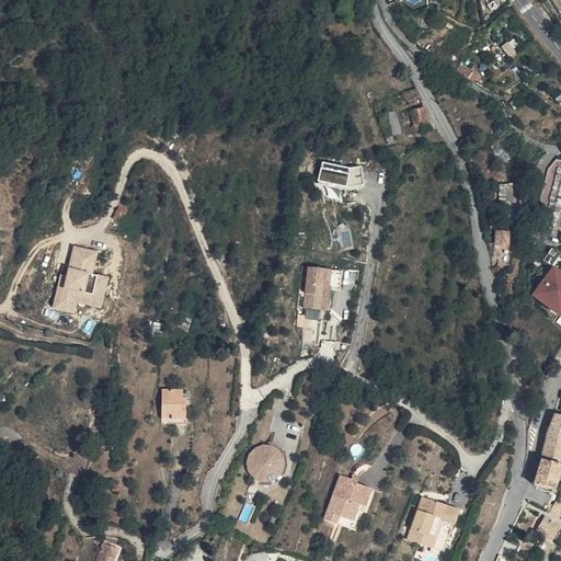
[(414,150),(408,129),(399,132),(405,152),(414,150)]
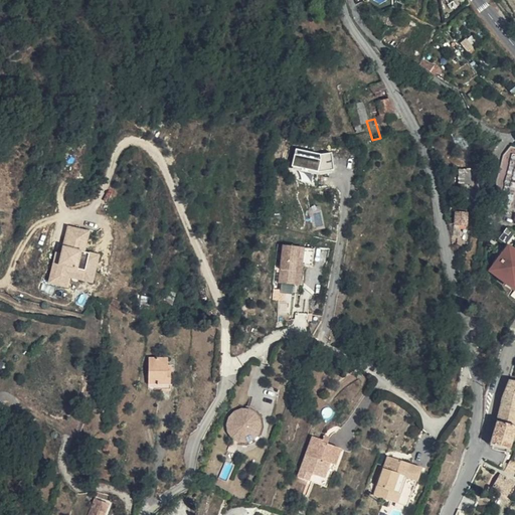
[(514,152),(505,151),(496,203),(514,206),(514,152)]
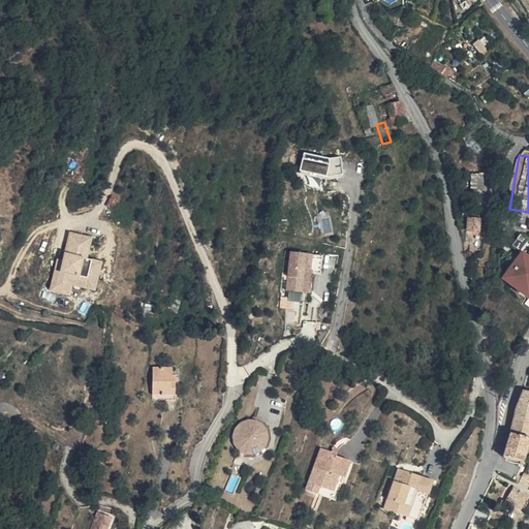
[(341,165),(305,160),(299,185),(331,191),(341,165)]
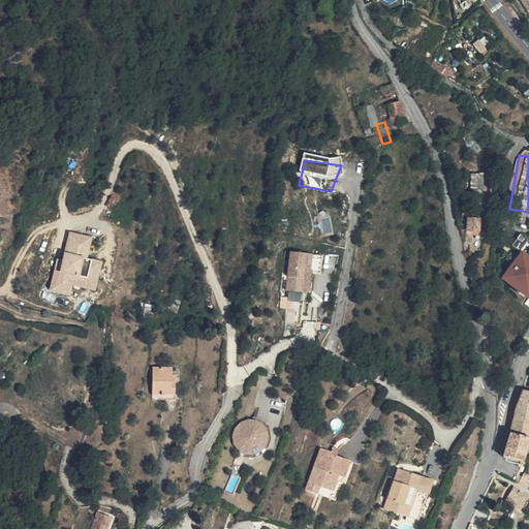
[(484,186),(483,172),(472,174),(474,187),(484,186)]
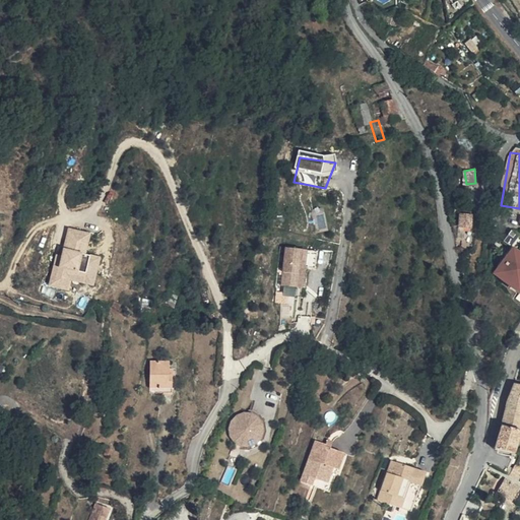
[(469,222),(461,222),(461,226),(456,226),(455,240),(467,242),(469,222)]
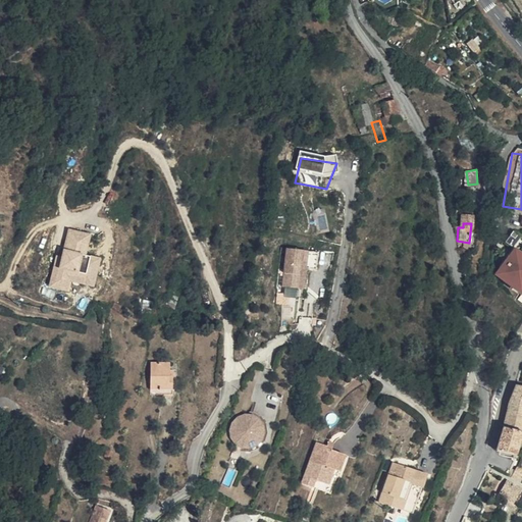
[(55,266),(50,286),(71,292),(74,281),(96,286),(102,257),(87,254),(92,233),(70,228),(61,267),(55,266)]
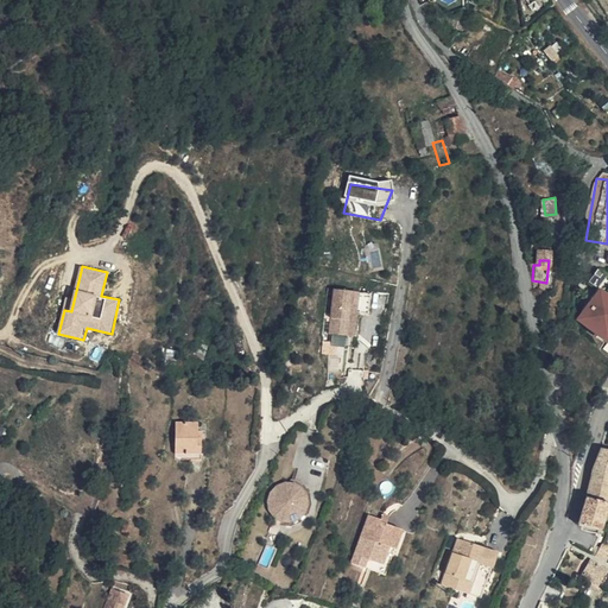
[(594,280),(584,293),(593,301),(570,329),(607,358),(607,285),(605,290),(594,280)]
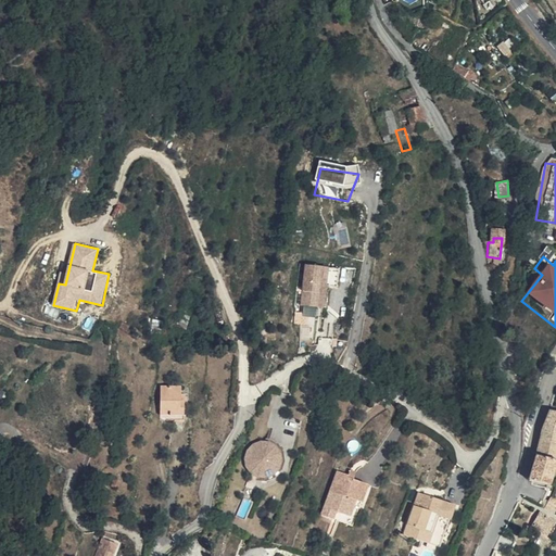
[(341,267),(307,263),(303,304),(326,306),(328,283),(339,285),(341,267)]
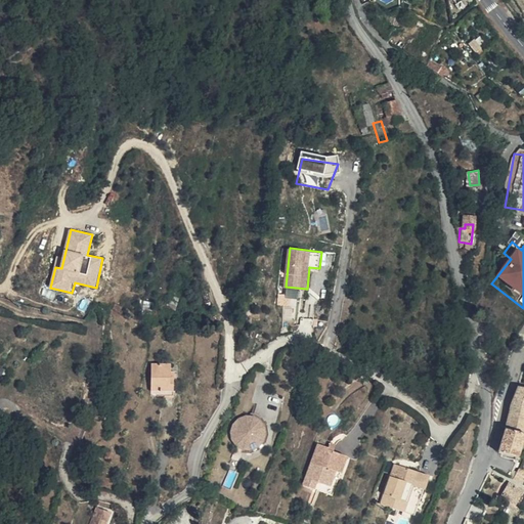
[(163,390),(172,390),(173,378),(173,364),(154,364),(153,388),(163,388),(163,390)]
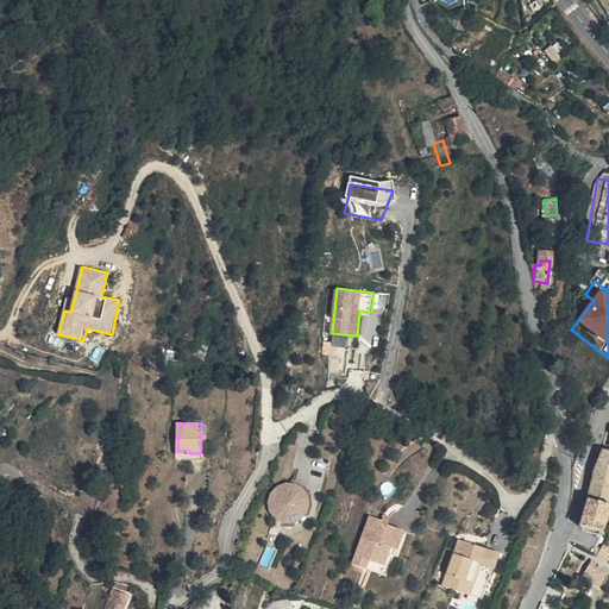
[(596,470),(608,472),(608,459),(601,457),(600,459),(596,470)]
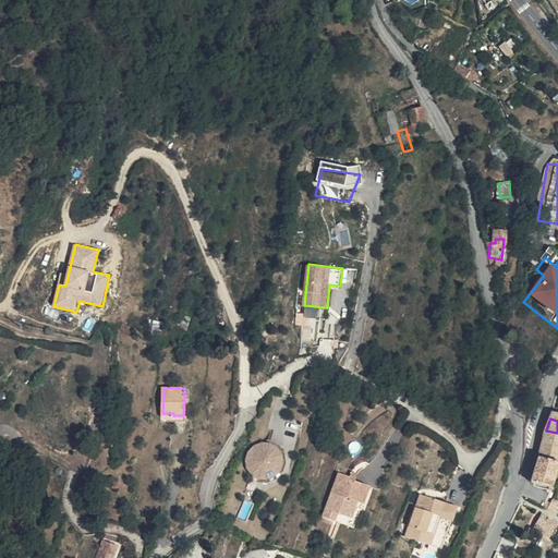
[(557,433),(546,431),(544,440),(557,444),(557,433)]
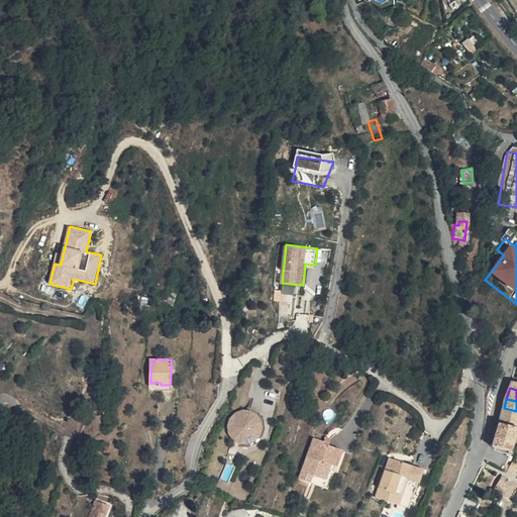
[(516,421),(516,411),(504,408),(501,417),(516,421)]
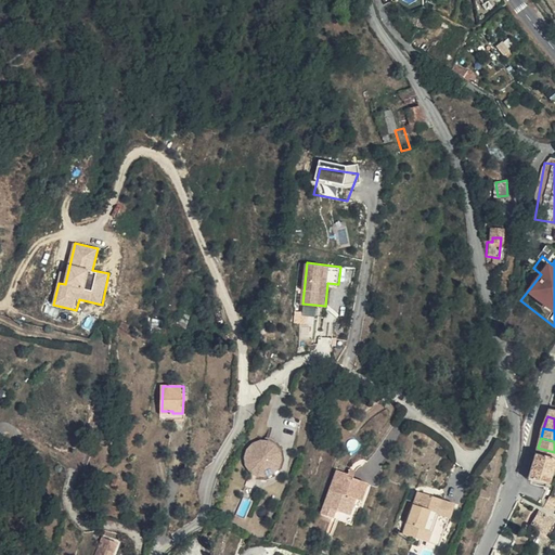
[(257,448),(254,451),(250,455),(249,461),(250,466),(253,470),(258,475),(263,477),(272,476),(276,474),(280,469),(282,465),(282,460),(281,455),(279,451),(273,447),(269,446),(262,446),(257,448)]
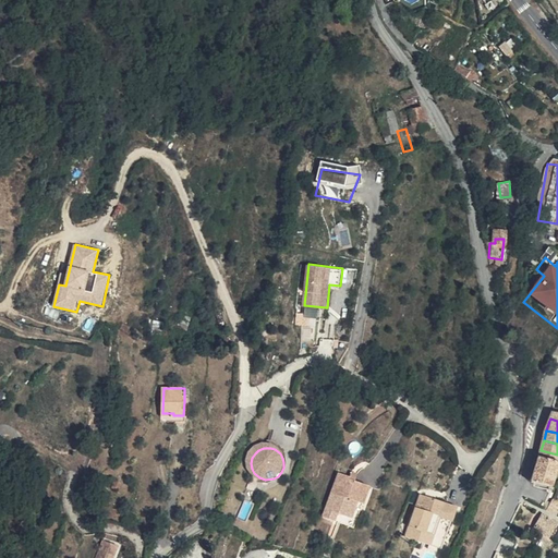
[(557,462),(557,455),(541,450),(540,458),(557,462)]
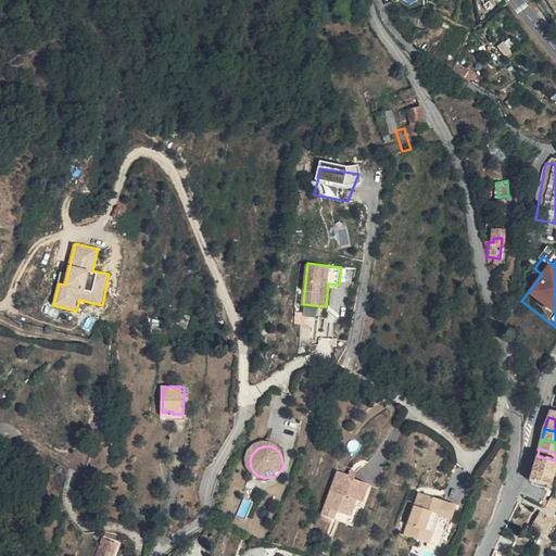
[(552,487),(555,468),(555,460),(538,456),(533,471),(529,481),(552,487)]
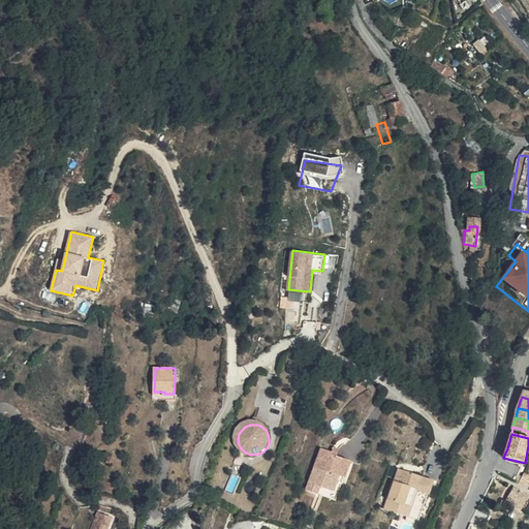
[(333,452),(322,447),(308,490),(318,493),(321,485),(334,489),(339,474),(345,476),(351,461),(338,456),(339,454),(333,452)]
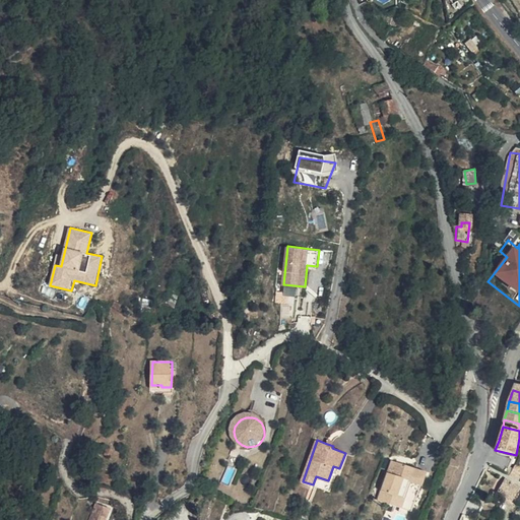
[(416,467),(393,459),(380,498),(403,505),(412,478),(416,467)]
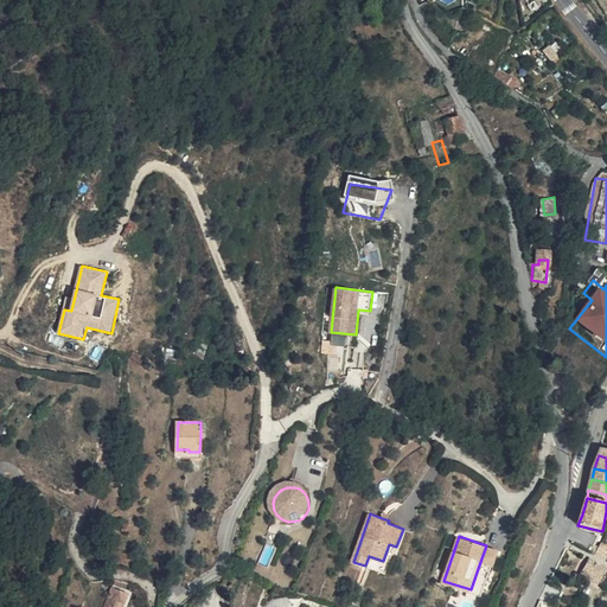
[(396,547),(389,544),(383,561),(369,556),(365,566),(387,574),(396,547)]
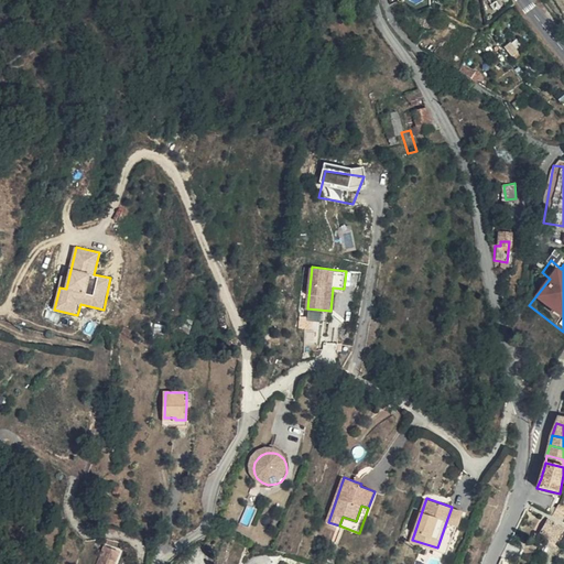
[(464,510),(452,507),(447,519),(459,523),(464,510)]
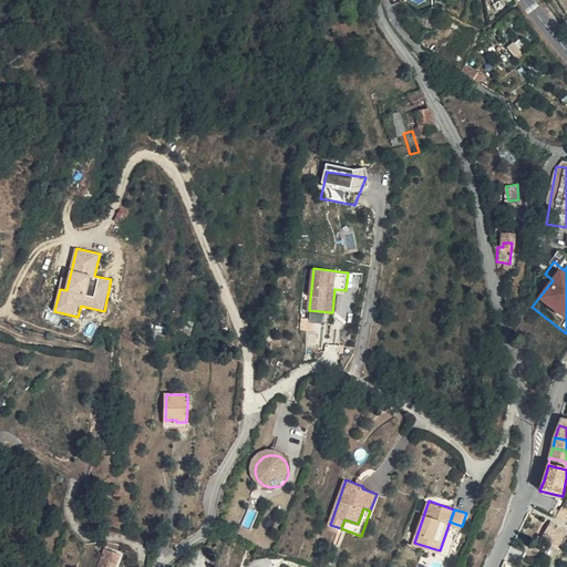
[(566,545),(549,536),(542,549),(559,558),(566,545)]
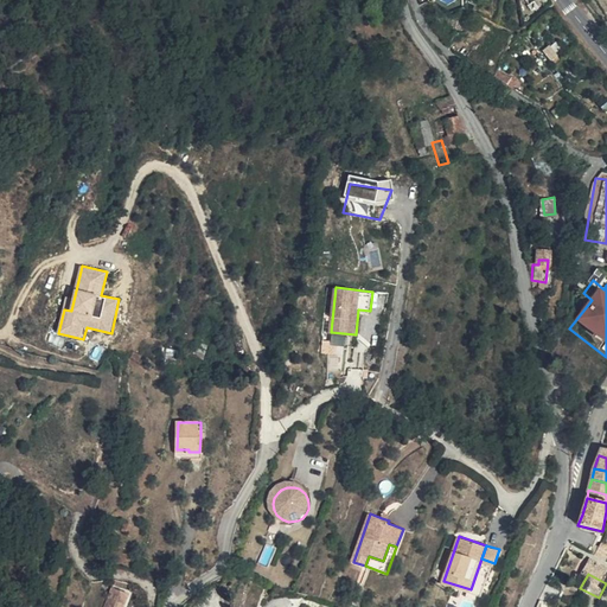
[(107,606),(119,606),(126,590),(114,587),(107,606)]
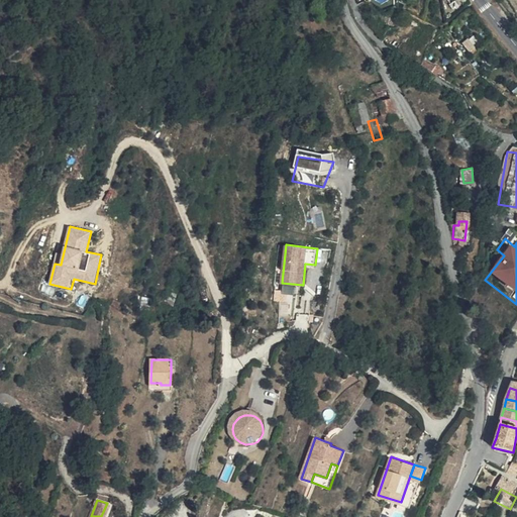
[(106,516),(111,505),(107,503),(101,516),(106,516)]
